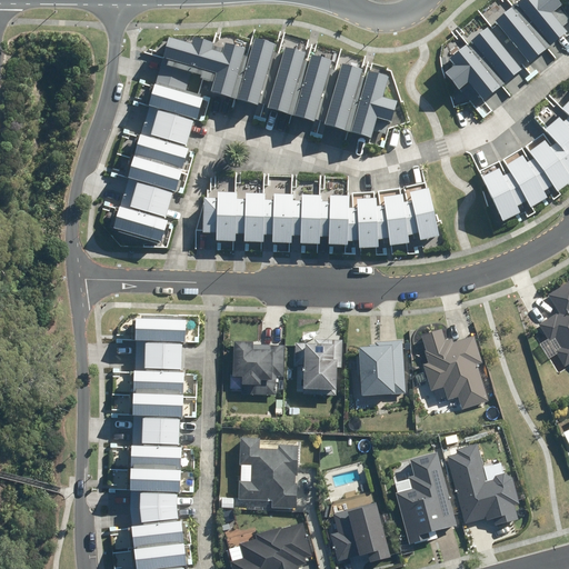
[(562,7),(556,0),(523,0),(516,7),(552,47),(568,32),(552,16),(562,7)]
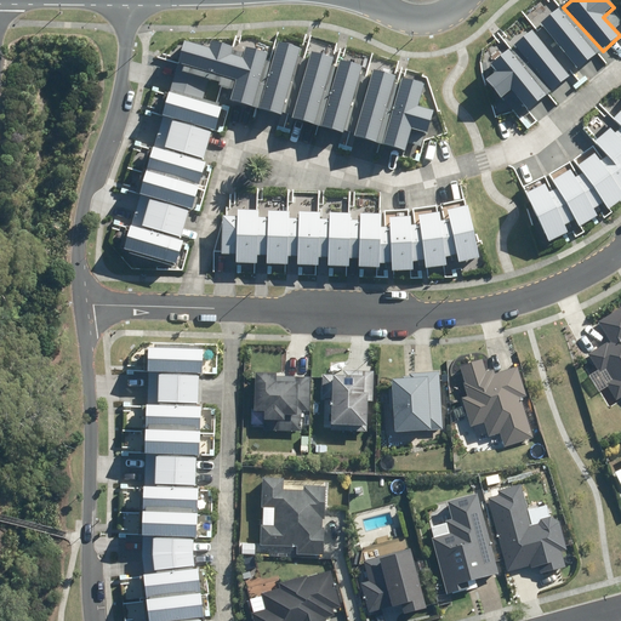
[(557,11),(540,26),(580,72),(597,57),(557,11)]
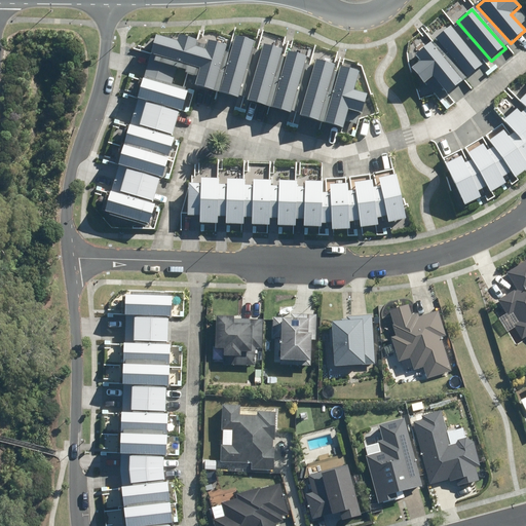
[(450,27),(436,39),(468,78),(484,66),(450,27)]
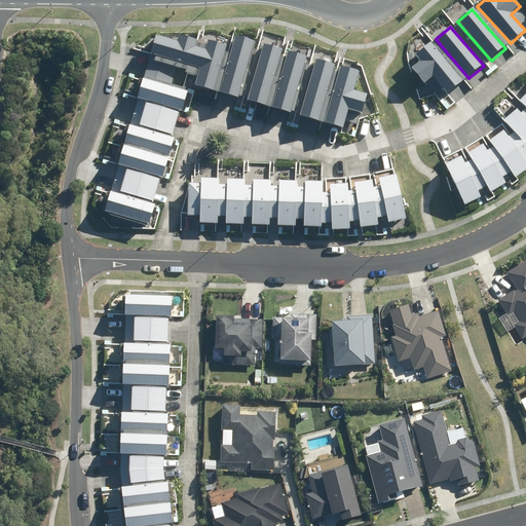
[(156,36),(151,57),(200,70),(196,86),(218,92),(231,46),(211,41),(209,46),(180,38),(179,42),(156,36)]
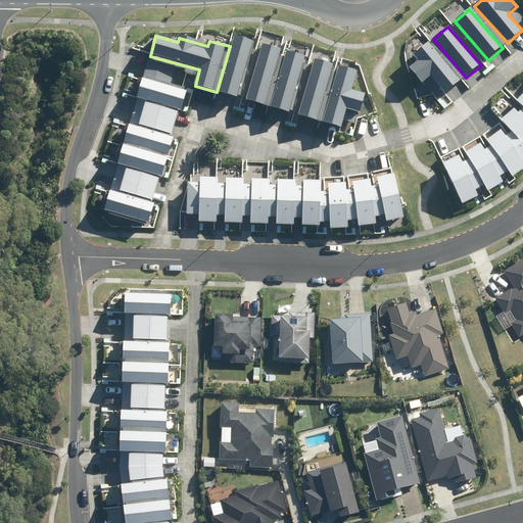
[(230,46),(217,92),(240,98),(255,42),(232,36),(230,46)]
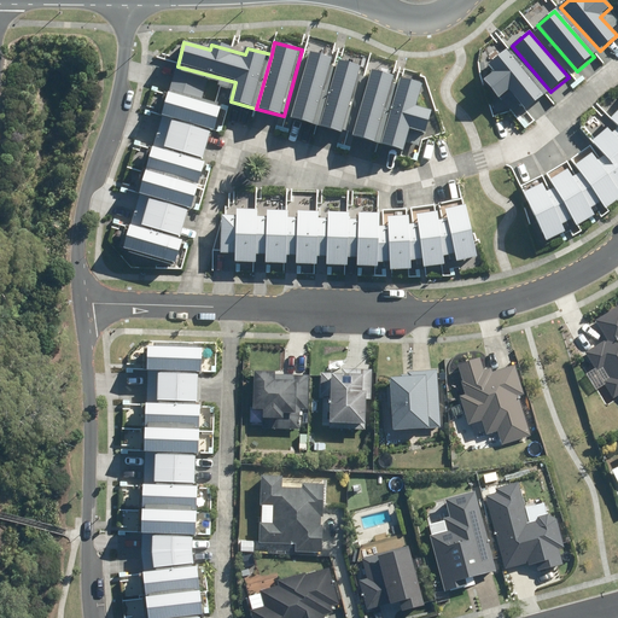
[(544,95),(506,51),(487,66),(491,73),(482,80),(497,99),(509,89),(526,110),(544,95)]
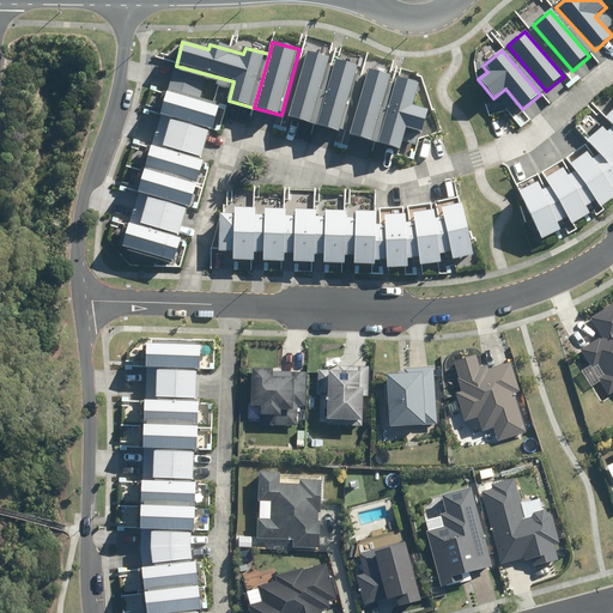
[(335,61),(307,53),(286,119),(315,127),(335,61)]
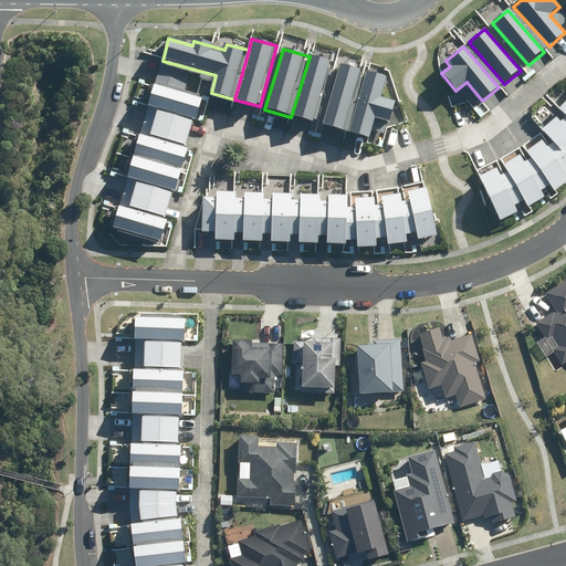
[(310,56),(291,117),(313,124),(332,63),(310,56)]
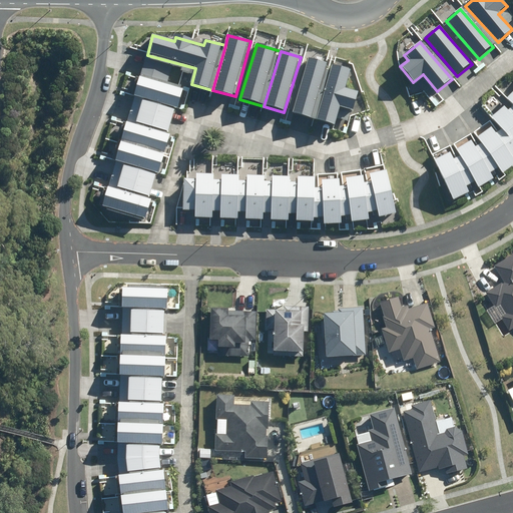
[(332,65),(308,57),(291,112),(316,119),(332,65)]
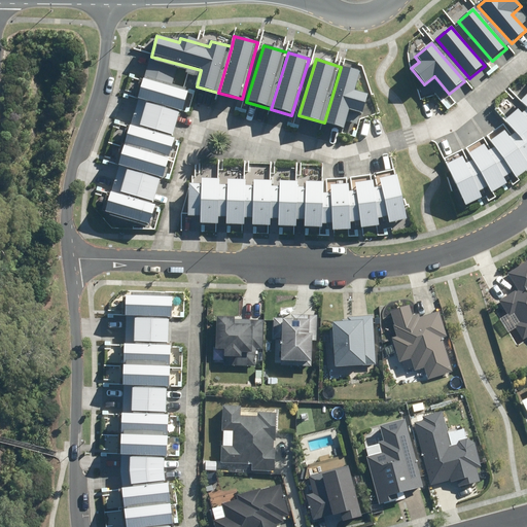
[(341,67),(324,123),(343,129),(348,111),(361,115),(367,97),(353,93),(360,72),(341,67)]
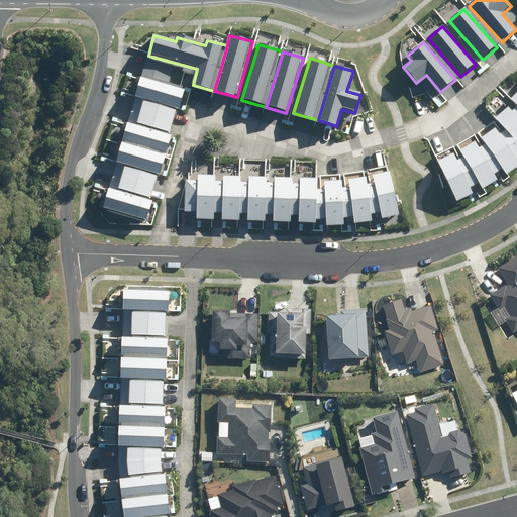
[(185,90),(140,78),(135,99),(143,101),(176,109),(180,110),(185,90)]
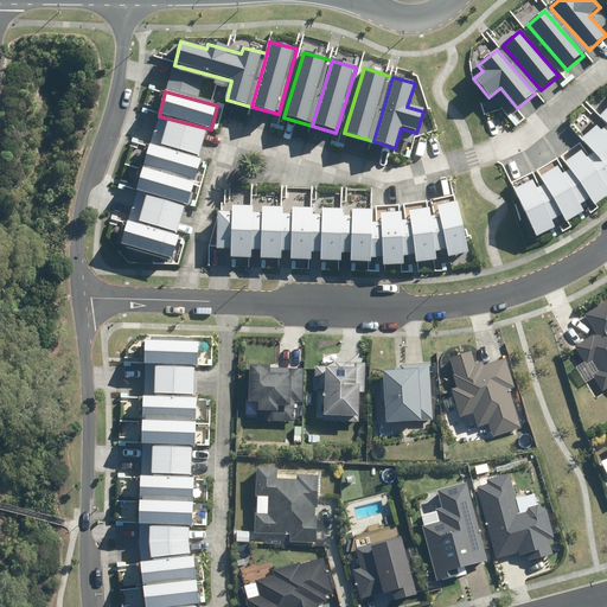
[(606,198),(606,107),(599,117),(606,125),(601,131),(598,126),(581,140),(590,152),(586,155),(581,149),(563,163),(569,171),(562,174),(557,166),(538,178),(543,185),(535,190),(531,181),(513,191),(537,238),(555,229),(551,222),(562,216),(566,223),(585,211),(582,206),(590,200),(595,206),(606,198)]
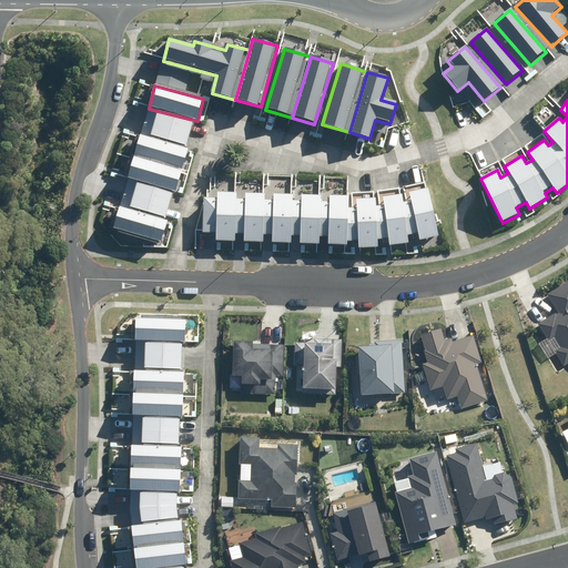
[(193,120),(158,111),(151,137),(186,145),(193,120)]
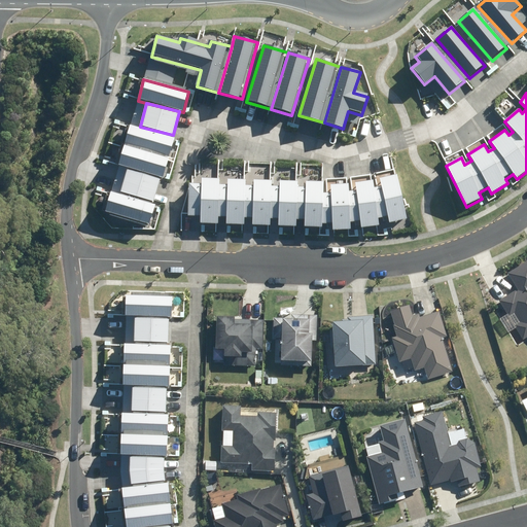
[(176,138),(130,126),(125,144),(171,156),(176,138)]
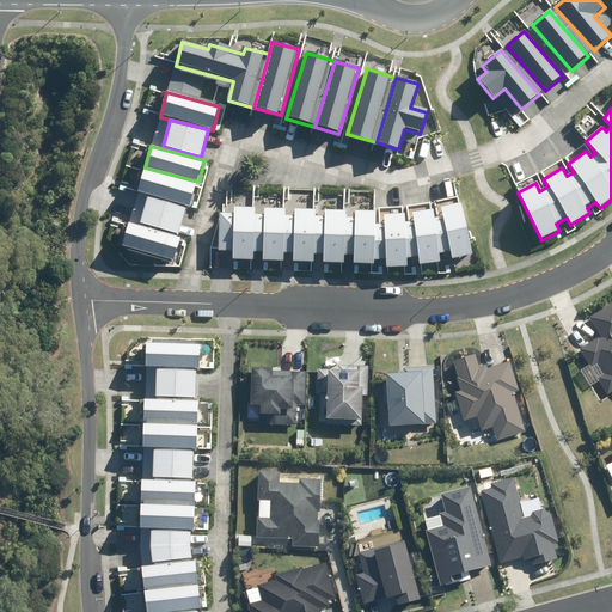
[(196,184),(144,169),(138,193),(190,208),(196,184)]
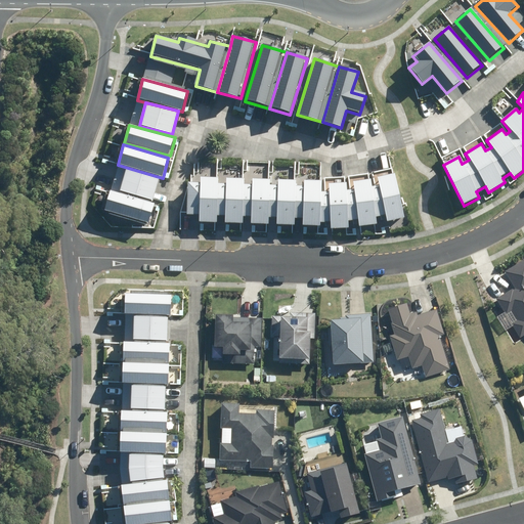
[(160,177),(126,168),(120,190),(151,200),(151,201),(153,202),(160,177)]
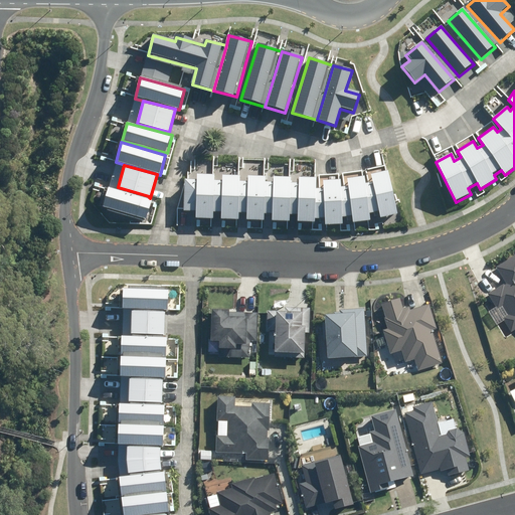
[(395,217),(395,210),(389,172),(368,175),(369,183),(364,184),(363,176),(345,178),(346,186),(339,187),(338,179),(322,181),(322,188),(317,189),(317,179),(298,178),(298,184),(290,184),(290,177),(273,177),(273,183),(265,183),(265,176),(246,176),(246,182),(240,182),(240,175),(222,175),(221,181),(213,181),(213,174),(196,174),(196,180),(184,180),(183,210),(195,211),(195,219),(214,220),(214,212),(220,212),(220,220),(238,221),(239,213),(246,213),(246,221),(263,222),(264,214),(273,214),(272,222),(288,223),(288,215),(297,215),(297,222),(315,222),(315,219),(323,218),(324,228),(343,226),(342,216),(351,215),(352,225),(371,223),(369,213),(378,212),(379,218),(395,217)]
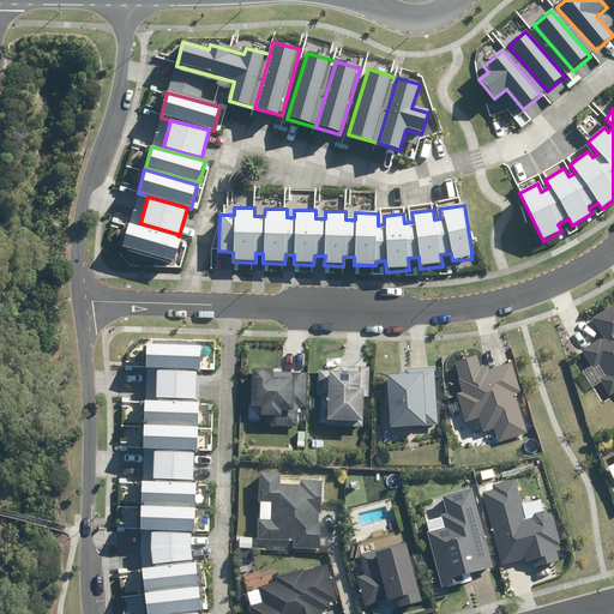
[(181,238),(130,223),(122,246),(130,247),(128,250),(174,264),(181,238)]
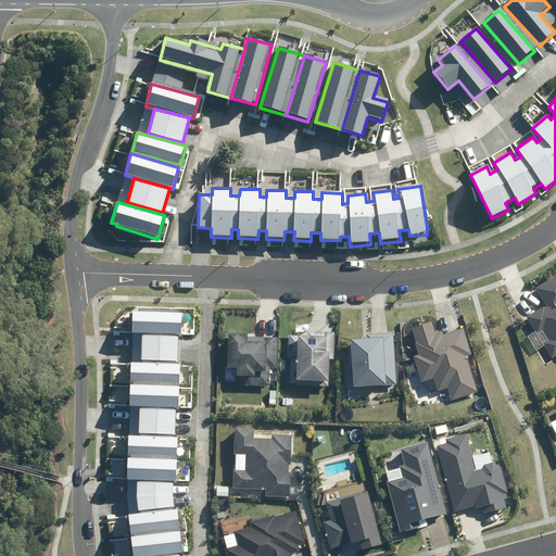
[(555,273),(536,286),(548,305),(527,319),(552,359),(555,356),(555,273)]
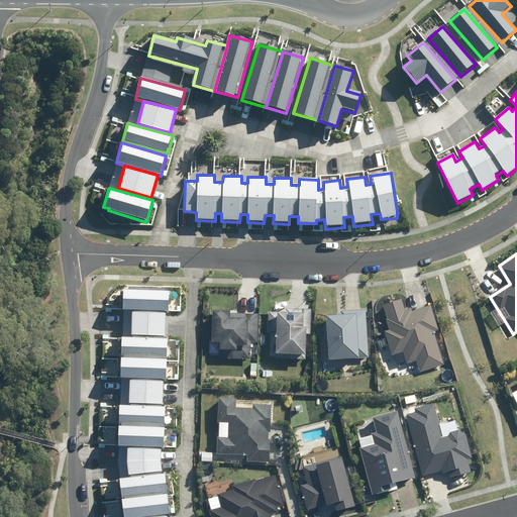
[(177,293),(123,292),(123,310),(177,312),(177,293)]
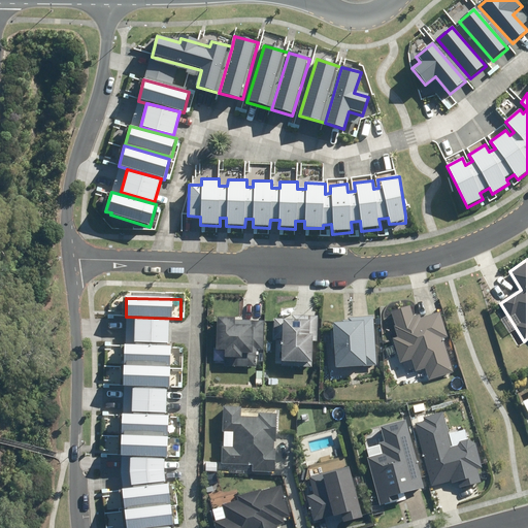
[(398,339),(394,340),(401,365),(414,361),(418,372),(426,369),(429,380),(454,372),(444,340),(449,338),(440,310),(421,317),(420,314),(413,317),(409,306),(390,312),(398,339)]
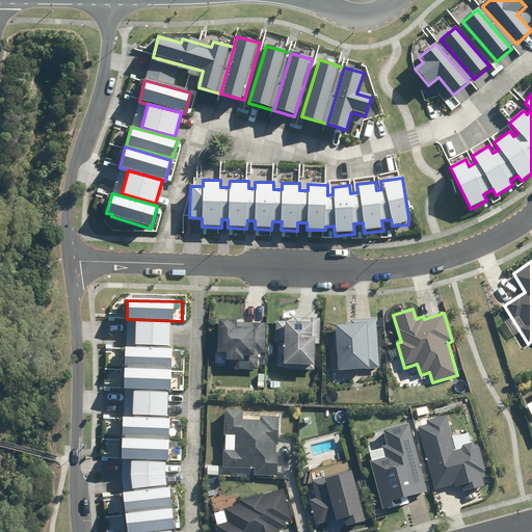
[(295,321),(276,321),(275,344),(285,344),(284,364),(313,365),(314,344),(320,344),(321,319),(295,317),(295,321)]
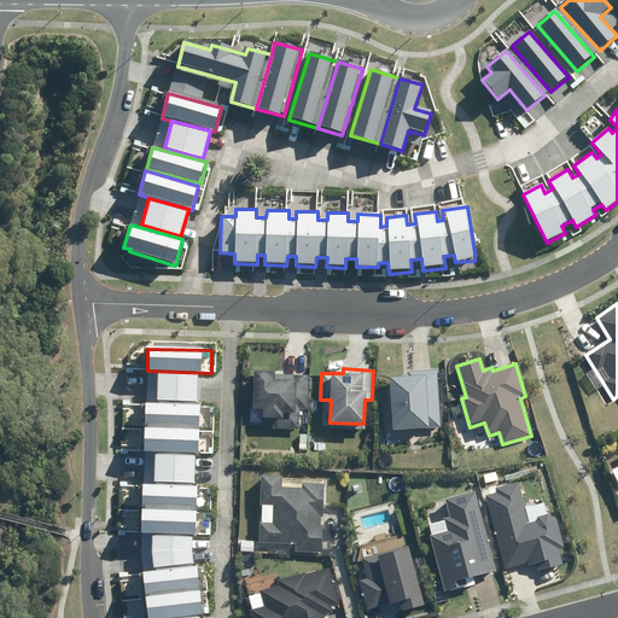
[(406,378),(390,379),(392,431),(441,429),(438,369),(406,371),(406,378)]
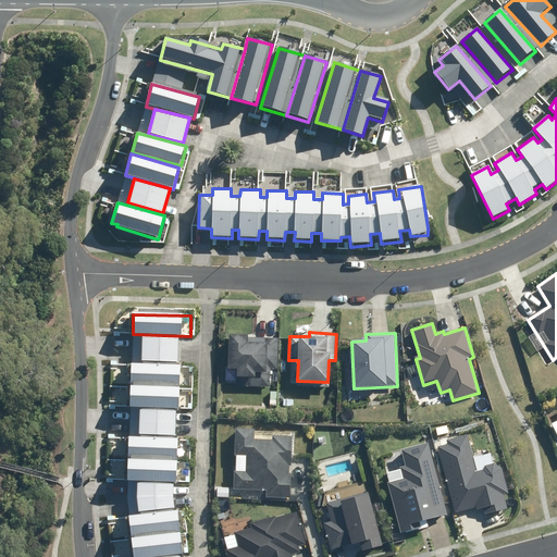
[(249,379),(249,384),(279,385),(280,336),(229,335),(229,364),(225,364),(224,384),(236,385),(236,378),(249,379)]
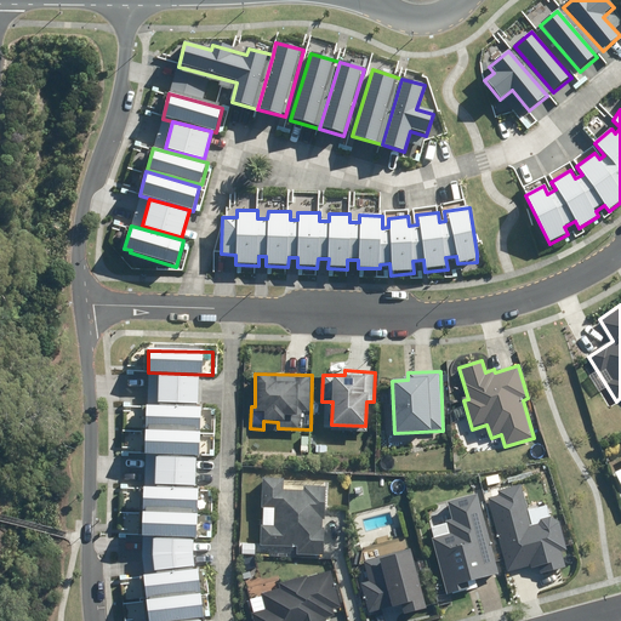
[(199,377),(158,376),(158,405),(199,405),(199,377)]
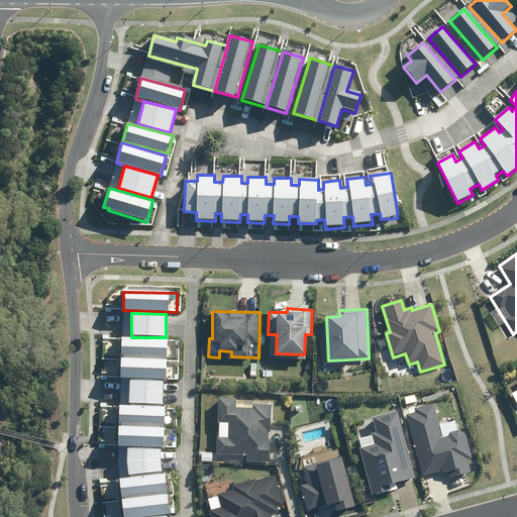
[(165,357),(120,355),(119,379),(164,380),(165,357)]
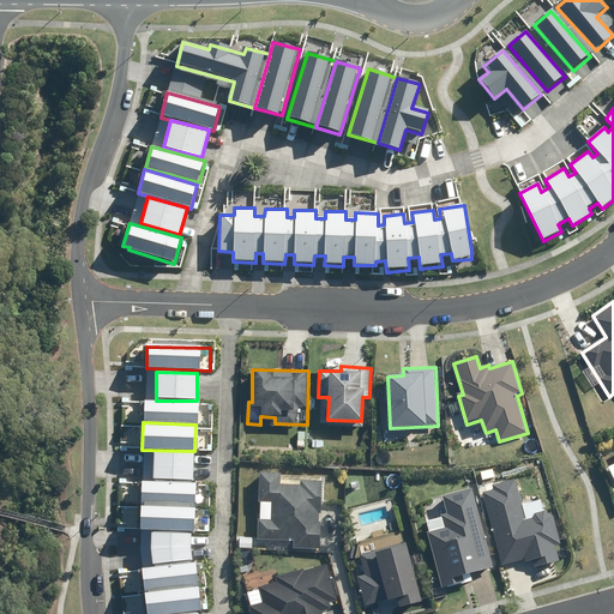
[(196,455),(154,453),(154,480),(194,481),(196,455)]
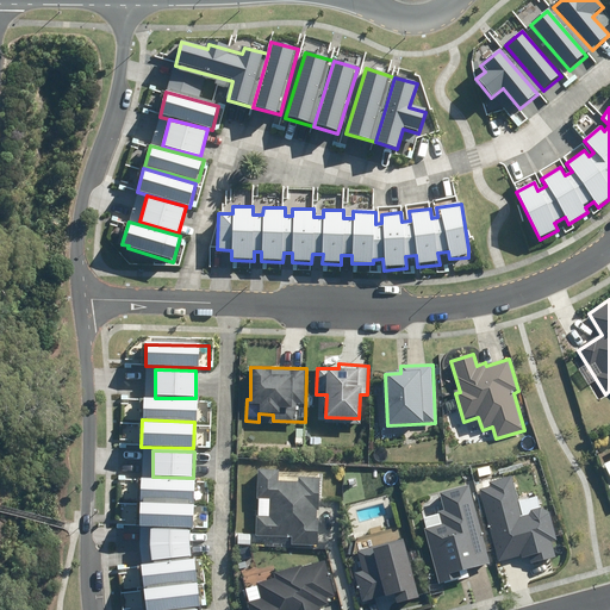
[(237,533),(237,545),(257,546),(257,535),(292,537),(291,543),(317,545),(321,473),(257,471),(255,533),(237,533)]
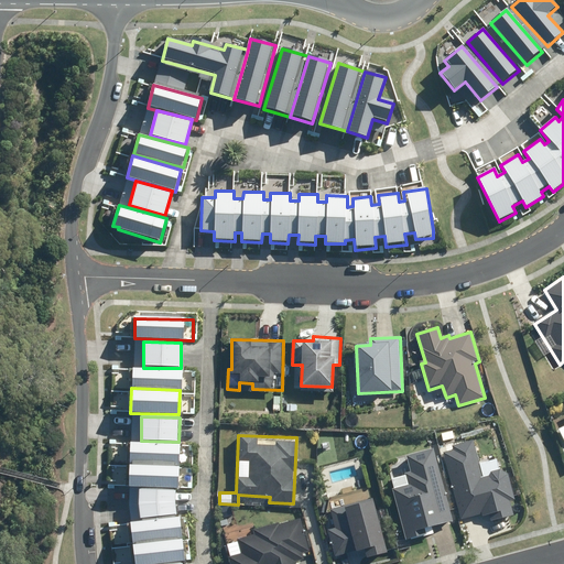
[(452,451),(443,453),(462,521),(492,512),(495,520),(513,516),(509,502),(513,501),(505,468),(483,474),(473,441),(451,446),(452,451)]
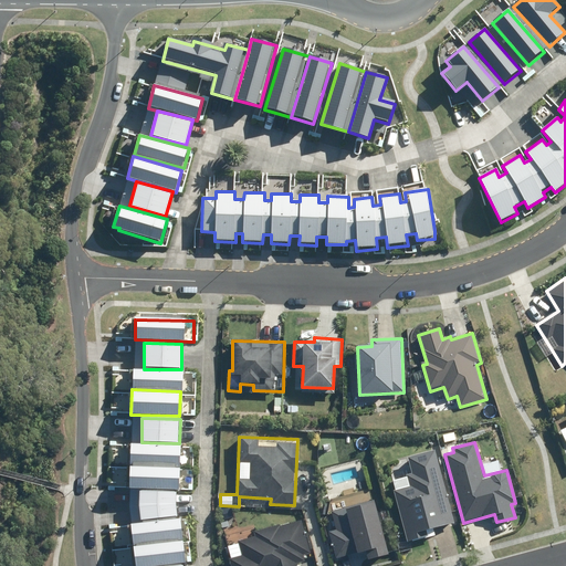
[(180,447),(132,444),(130,463),(179,465),(180,447)]
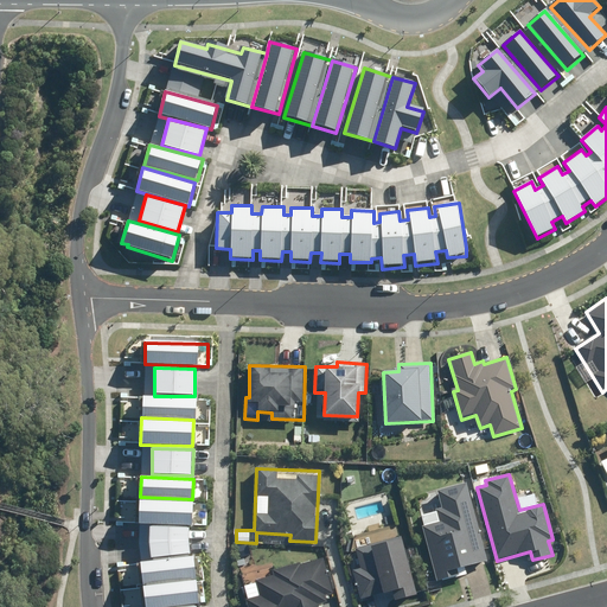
[(419,515),(422,526),(438,583),(467,575),(465,567),(487,561),(466,480),(438,489),(442,508),(419,515)]
